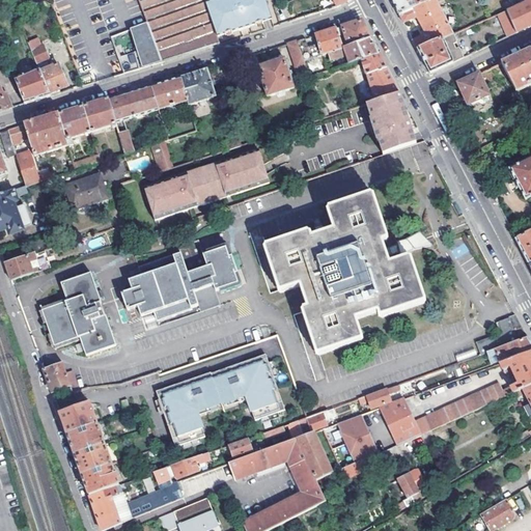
[(139,0),(148,23),(163,62),(213,46),(219,44),(217,36),(206,5),(204,0),(139,0)]
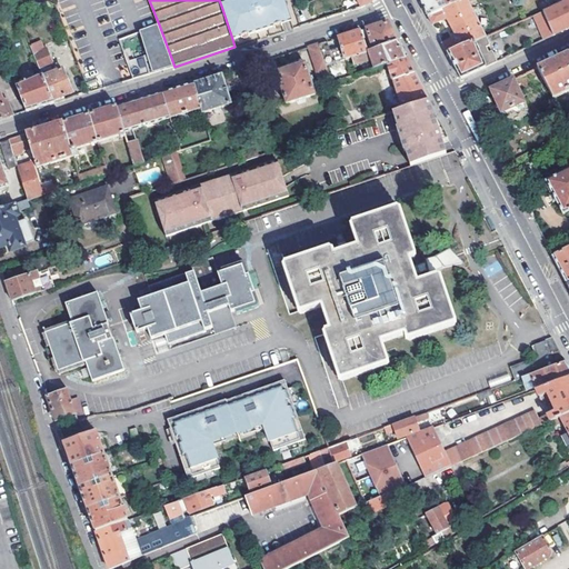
[(221,6),(232,39),(297,19),(289,0),(237,0),(226,3),(221,6)]
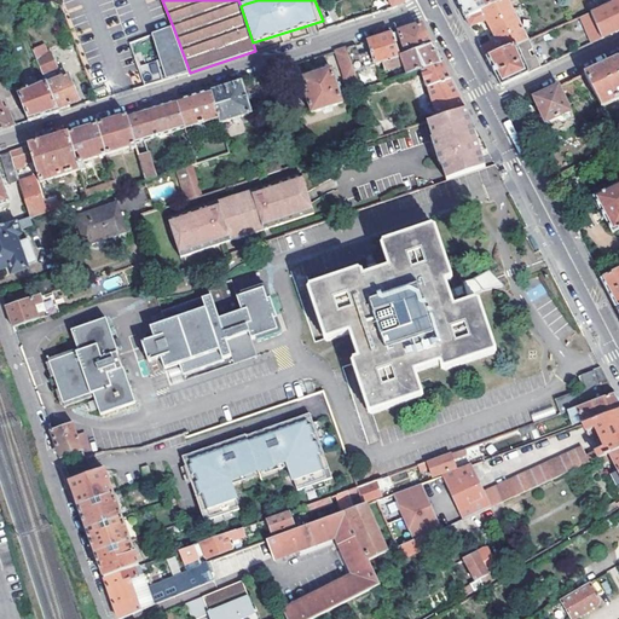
[(466,17),(505,0),(456,0),(464,15),(466,17)]
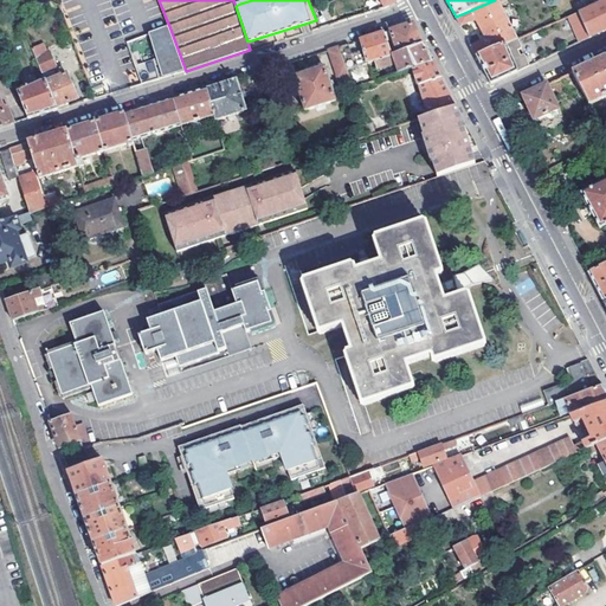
[(495,0),(456,17),(461,26),(476,19),(487,39),(471,46),(476,57),(516,39),(497,0),(495,0)]
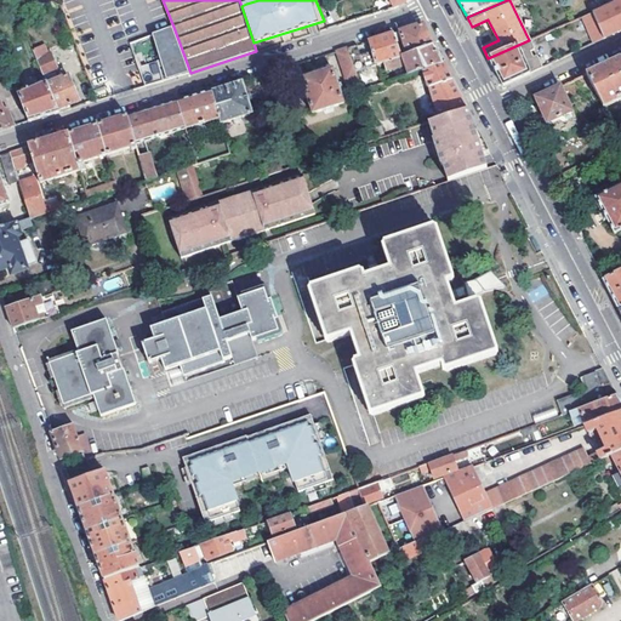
[(605,39),(620,30),(620,0),(617,0),(609,4),(592,12),(605,39)]
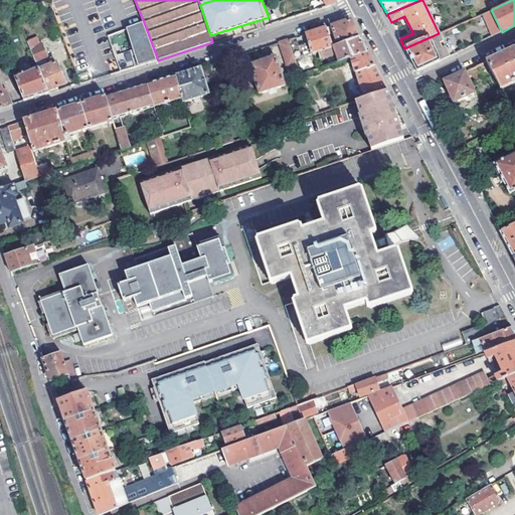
[(491,10),(483,13),(493,36),(502,32),(491,10)]
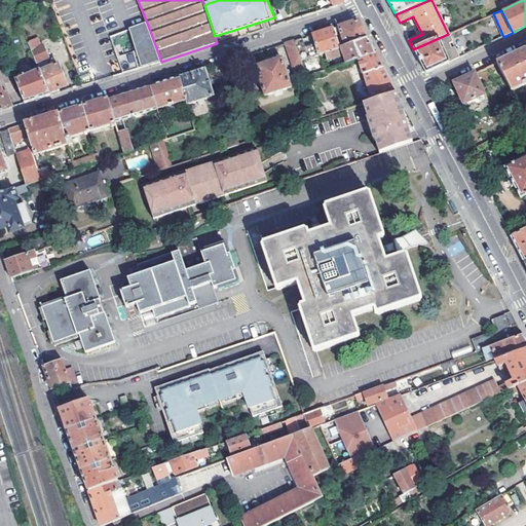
[(343,25),(333,29),(339,48),(368,39),(359,21),(343,25)]
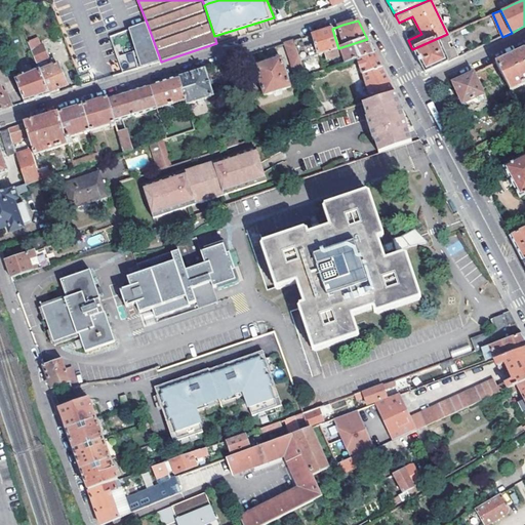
[(125,31),(132,51),(118,56),(124,72),(161,62),(147,23),(125,31)]
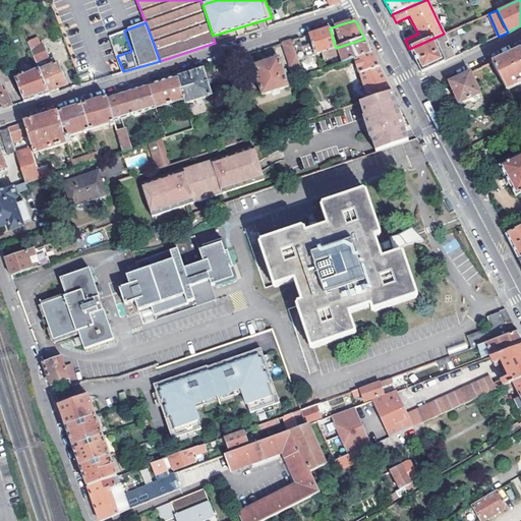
[(330,29),(309,35),(316,55),(324,53),(323,52),(336,48),(330,29)]
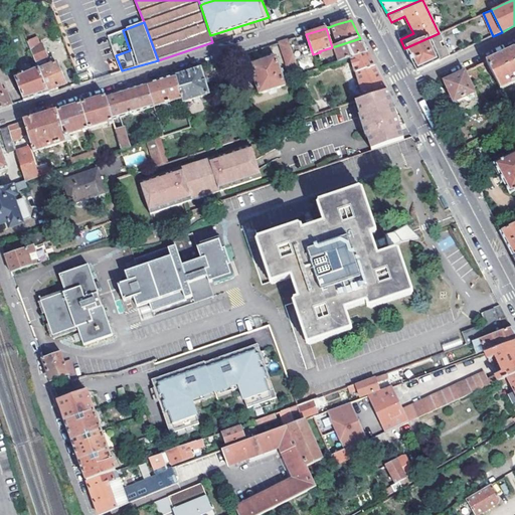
[(417,71),(451,56),(446,46),(442,48),(440,43),(443,41),(439,33),(404,48),(410,59),(417,71)]
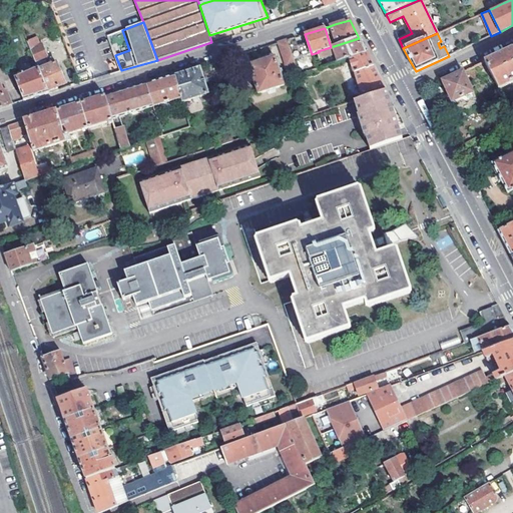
[(295,37),(287,40),(294,60),(302,57),(295,37)]
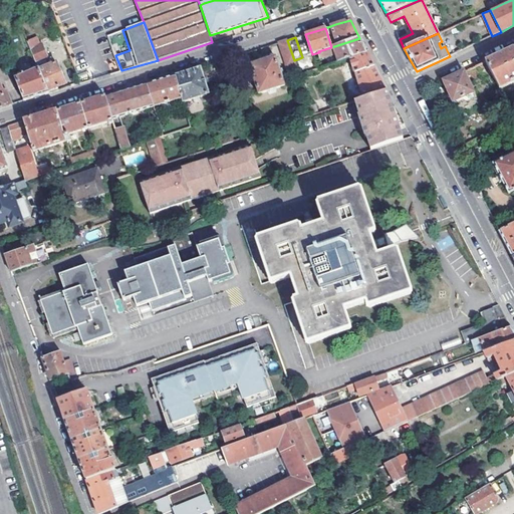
[(27,41),(37,65),(49,93),(58,90),(57,87),(65,83),(56,62),(48,66),(44,58),(47,57),(42,45),(40,46),(36,38),(27,41)]
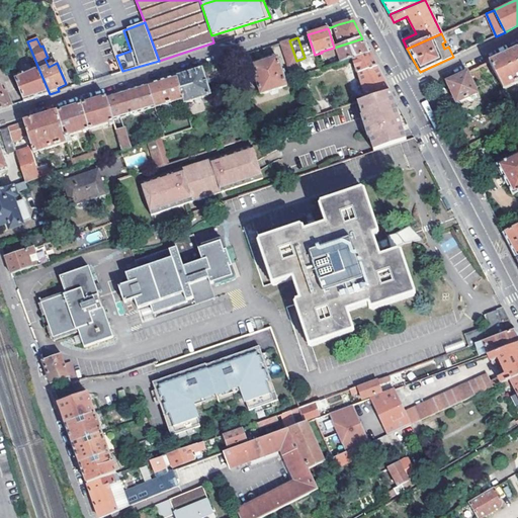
[(362,38),(334,48),(321,52),(322,53),(323,59),(338,54),(341,63),(353,58),(370,53),(364,40),(362,38)]
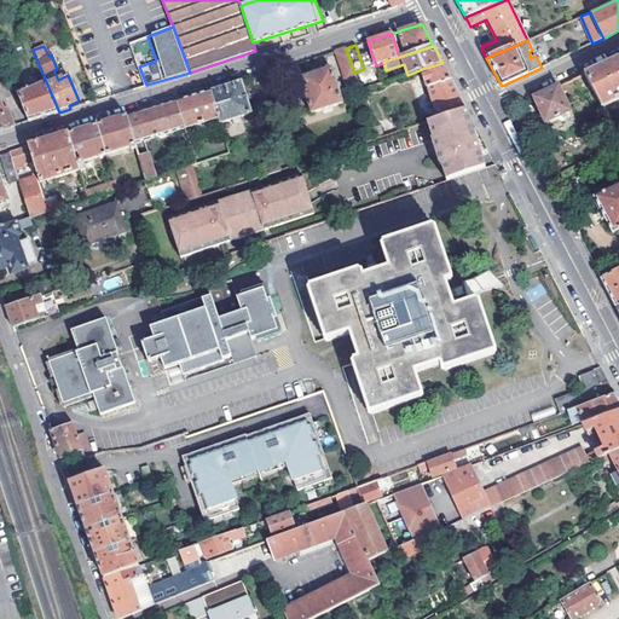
[(346,48),(336,51),(346,80),(356,76),(354,73),(346,48)]
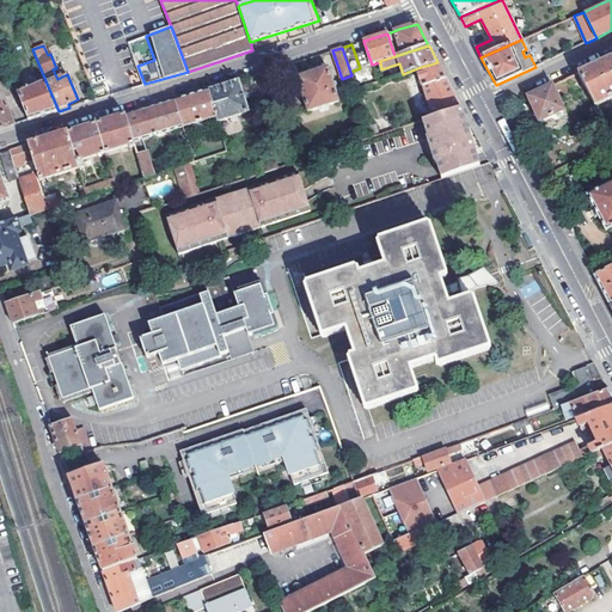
[(577,73),(595,106),(611,98),(611,59),(611,57),(577,73)]
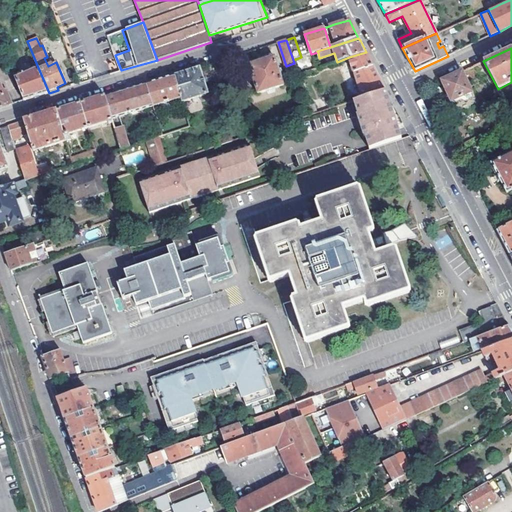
[(366,52),(349,57),(362,98),(386,90),(384,86),(367,55),(366,52)]
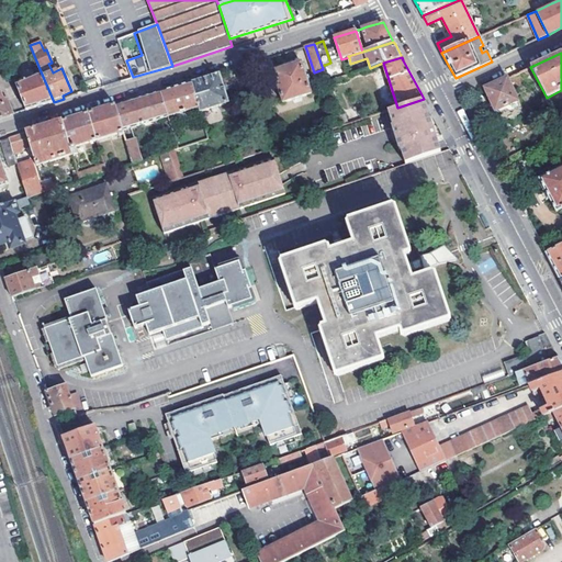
[(301,62),(273,71),(283,103),(312,94),(301,62)]
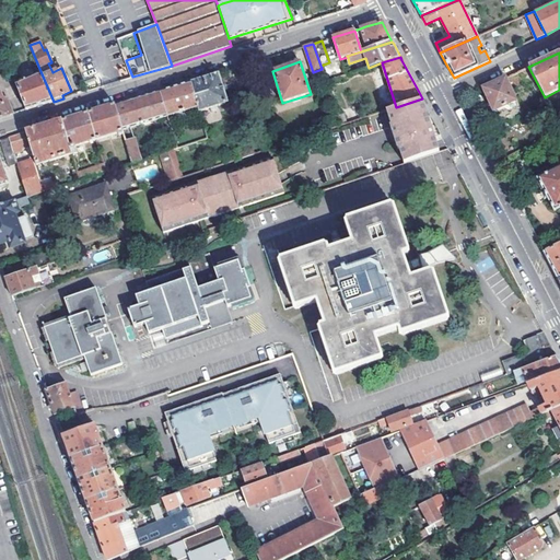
[(322,69),(313,72),(314,79),(324,76),(322,69)]
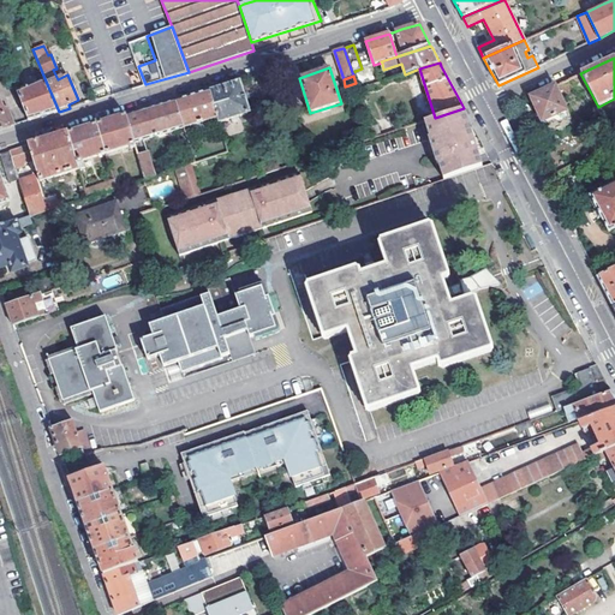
[(27,90),(18,93),(29,120),(43,115),(59,112),(45,78),(42,79),(43,83),(39,84),(37,79),(33,77),(27,79),(24,84),(27,90)]
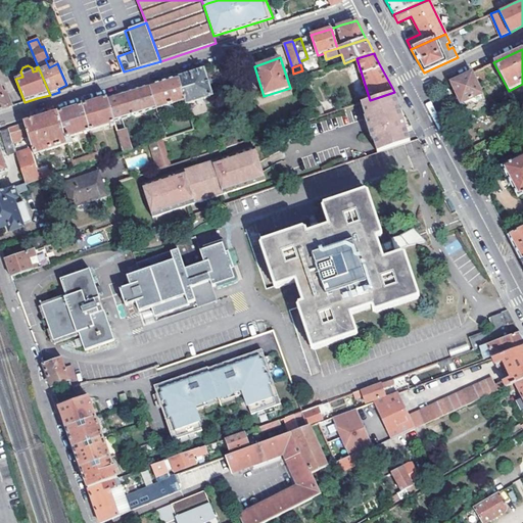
[(187,103),(196,100),(203,98),(212,95),(204,68),(178,76),(186,99),(187,103)]
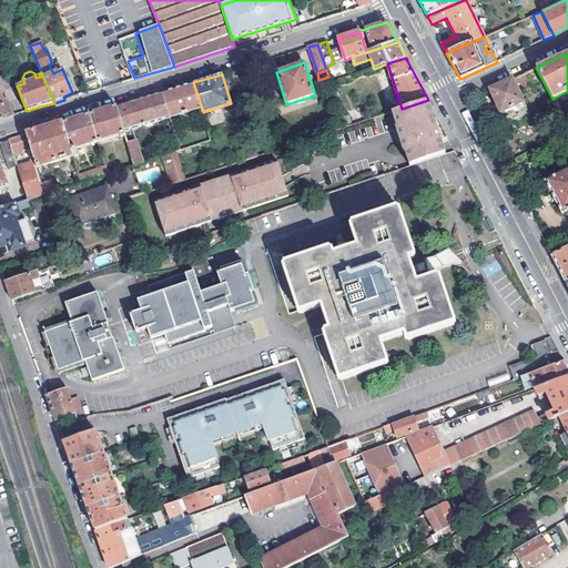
[(513,79),(489,89),(500,112),(523,102),(513,79)]
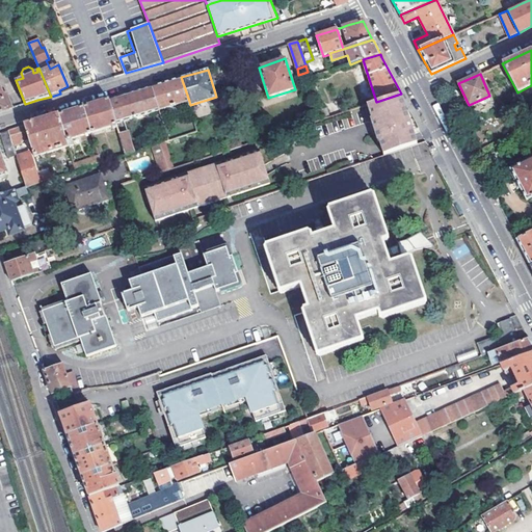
[(153,86),(160,110),(189,101),(181,77),(161,84),(153,86)]
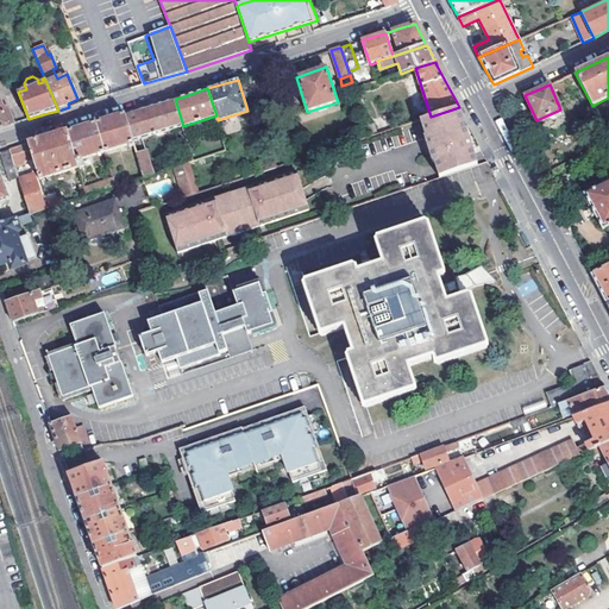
[(0,126),(10,124),(13,123),(8,108),(4,105),(2,106),(0,99),(0,126)]
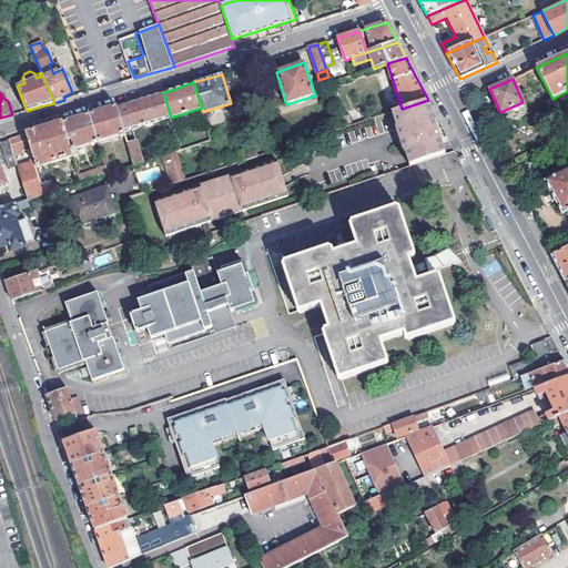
[(124,132),(133,129),(171,118),(163,92),(132,101),(115,107),(124,132)]
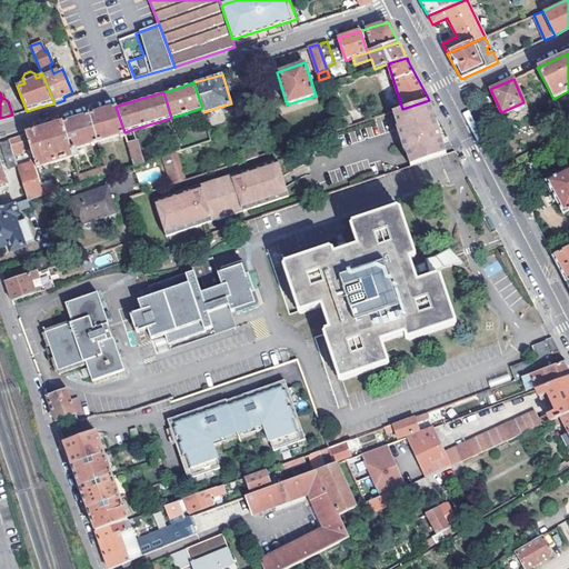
[(402,109),(396,111),(400,126),(398,127),(406,150),(408,149),(412,165),(446,152),(442,143),(429,100),(402,109)]
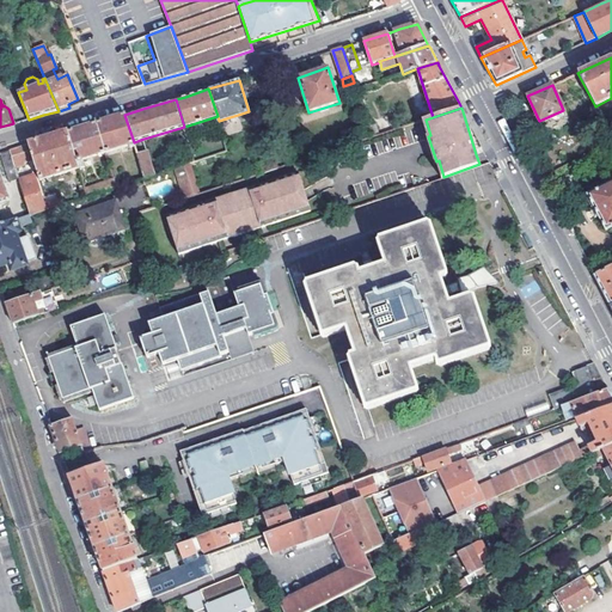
[(109,120),(96,123),(105,152),(130,145),(132,147),(135,146),(134,142),(124,115),(109,120)]
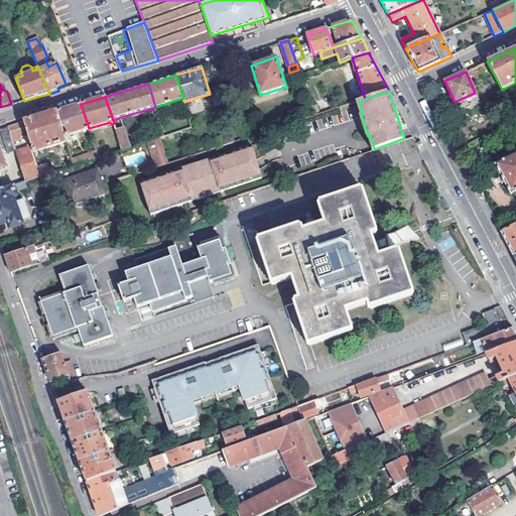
[(316,103),(312,105),(315,115),(320,113),(316,103)]
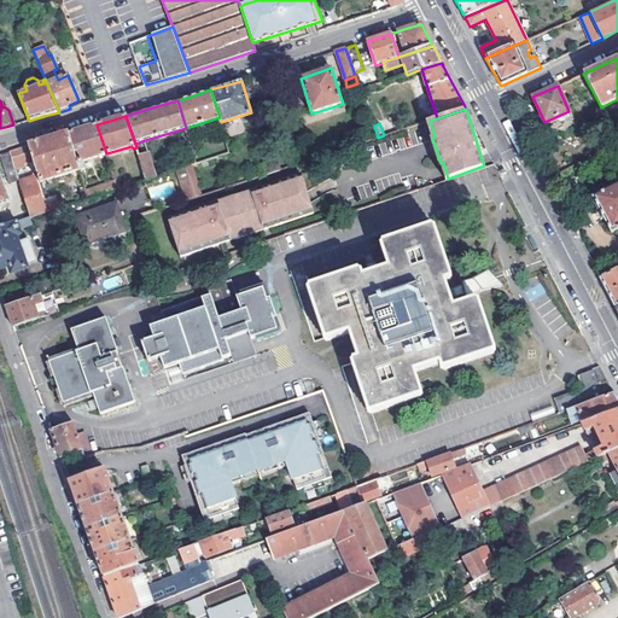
[(82,129),(68,133),(79,169),(85,168),(83,161),(106,153),(97,124),(82,129)]
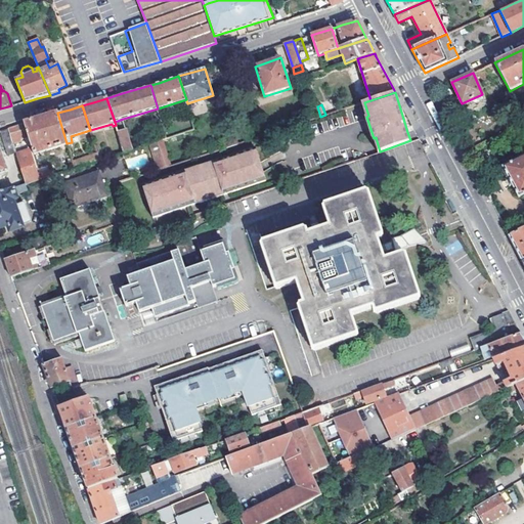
[(34,154),(67,143),(57,113),(27,123),(8,128),(12,142),(22,140),(22,139),(29,136),(34,154)]
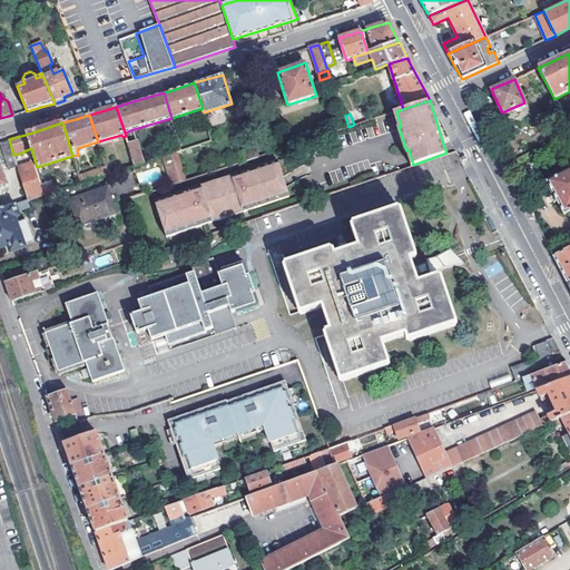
[(125,133),(126,136),(133,158),(135,166),(144,163),(134,129),(125,133)]
